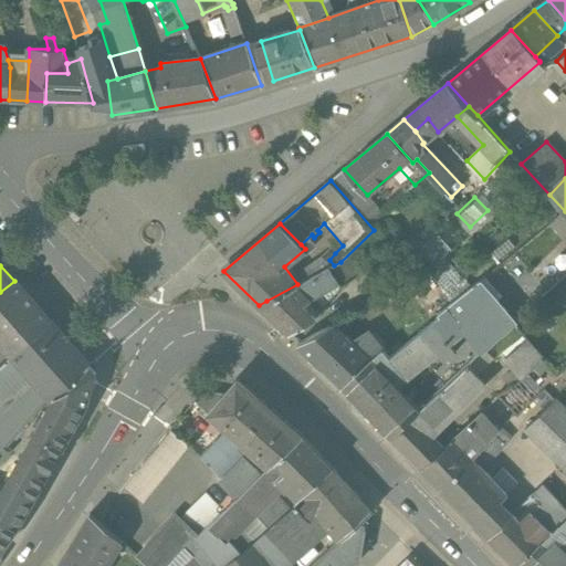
[(297,284),(266,301),(259,305),(289,334),(315,318),(316,317),(303,303),(338,283),(329,266),(297,284)]
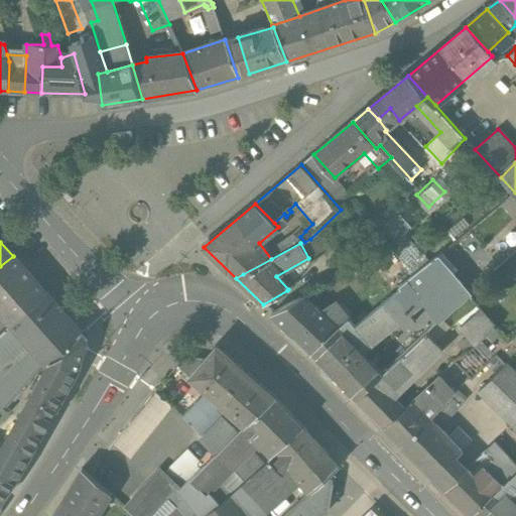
[(0,311),(12,327),(45,295),(13,256),(0,266),(0,311)]
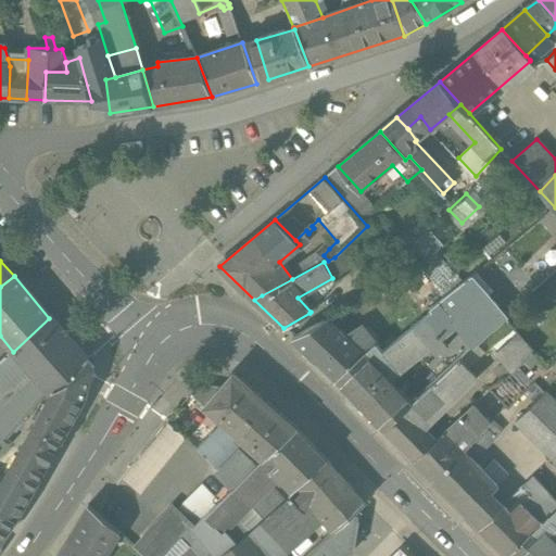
[(506,315),(472,277),(464,282),(436,304),(451,319),(458,327),(467,332),(477,342),(506,315)]
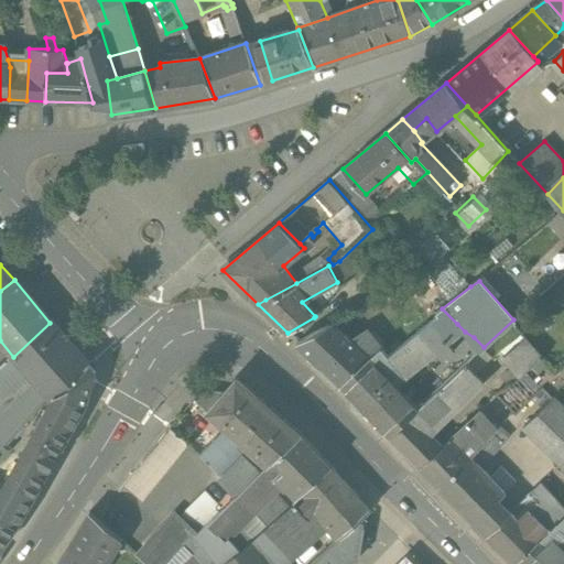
[(423,327),(388,358),(378,345),(368,356),(342,383),(390,434),(419,408),(407,394),(413,388),(402,376),(432,349),(440,357),(449,347),(443,339),(457,324),(442,308),(436,313),(440,317),(423,327)]
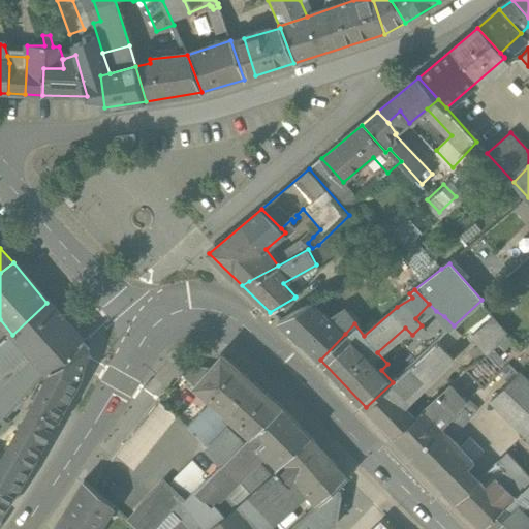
[(379,305),(352,320),(354,323),(364,336),(397,307),(393,299),(381,305),(379,305)]
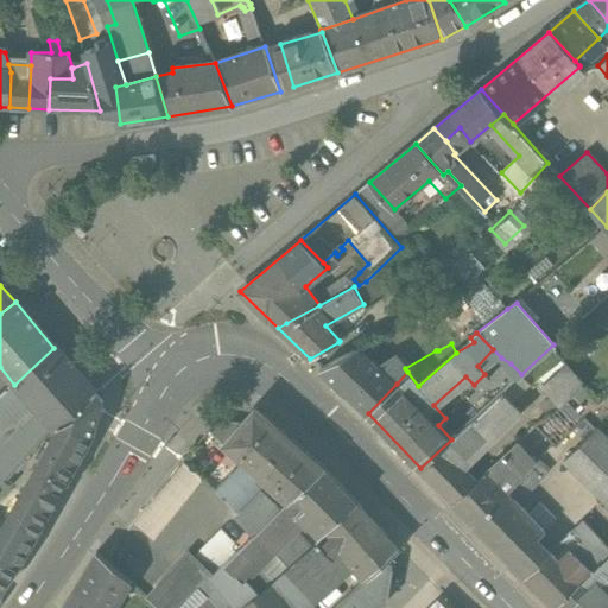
[(14,385),(0,397),(0,498),(12,486),(7,481),(46,435),(61,428),(68,423),(95,393),(54,348),(14,385)]
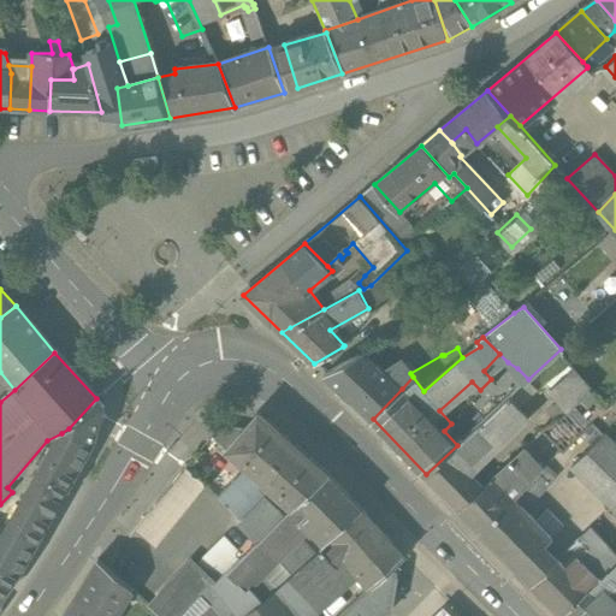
[(338,388),(373,419),(402,389),(363,353),(326,374),(338,388)]
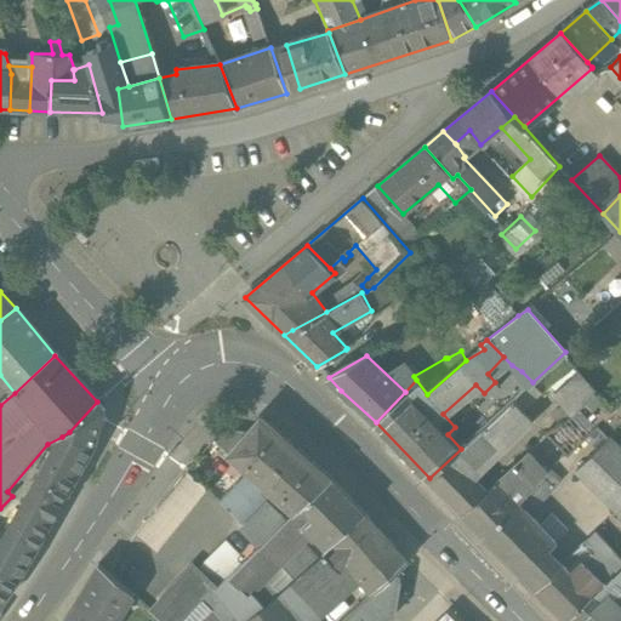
[(581,370),(554,392),(571,412),(599,392),(581,370)]
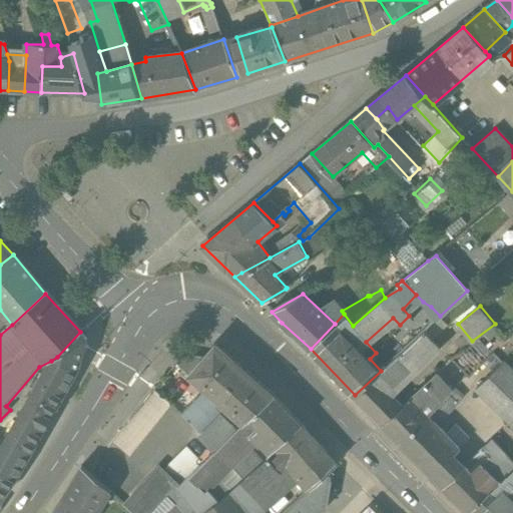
[(51,361),(45,371),(67,384),(87,340),(80,332),(57,357),(51,361)]
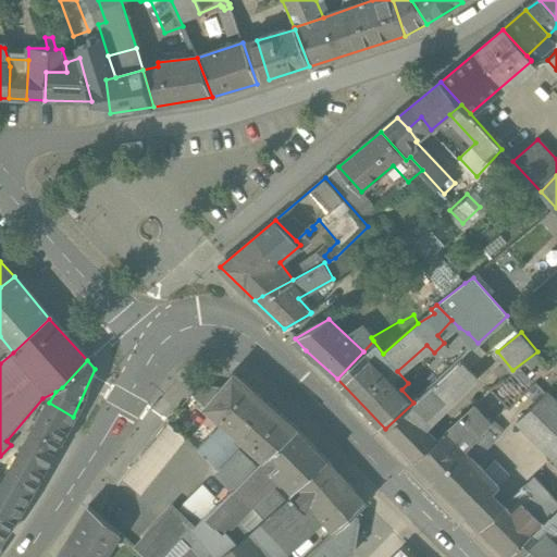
[(413,403),(385,429),(415,460),(436,438),(425,425),(447,405),(440,396),(456,380),(453,376),(457,373),(452,368),(413,403)]
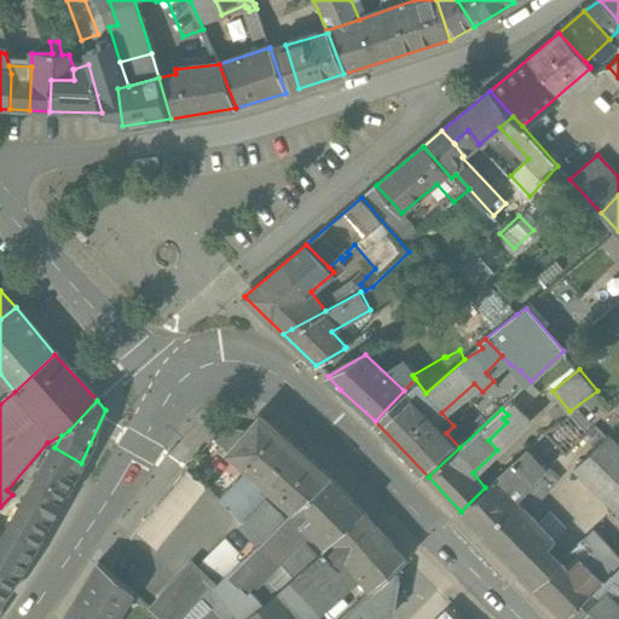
[(246,435),(229,453),(250,473),(268,490),(275,495),(276,495),(293,513),(330,478),(260,418),(246,435)]
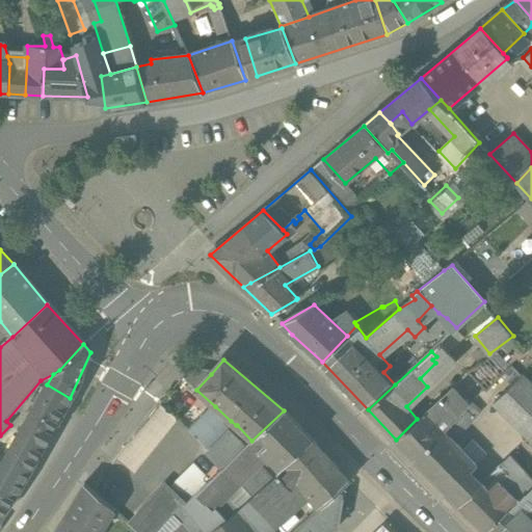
[(201,372),(191,373),(183,377),(196,390),(211,374),(201,372)]
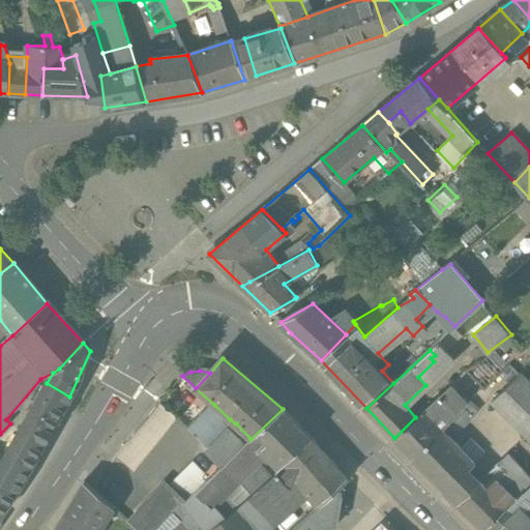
[(529,438),(529,449),(525,454),(521,450),(512,458),(518,463),(529,475),(529,382),(521,374),(492,402),(529,438)]
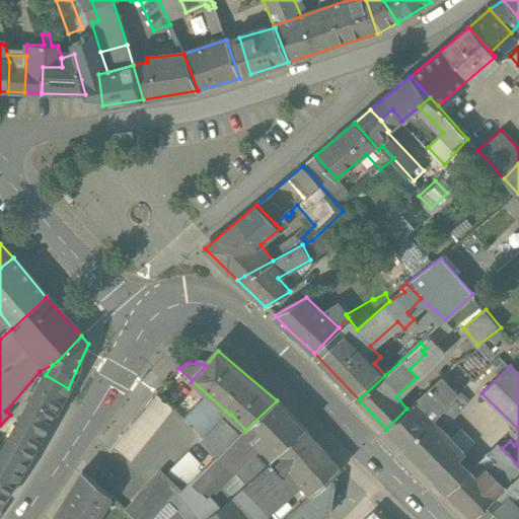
[(0,454),(0,509),(29,460),(50,424),(68,388),(46,375),(0,454)]
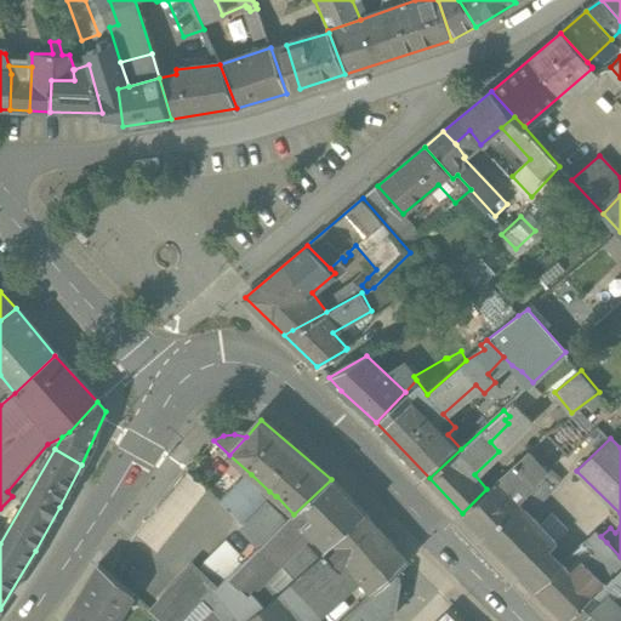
[(486,489),(462,513),(484,535),(547,472),(527,450),(486,489)]
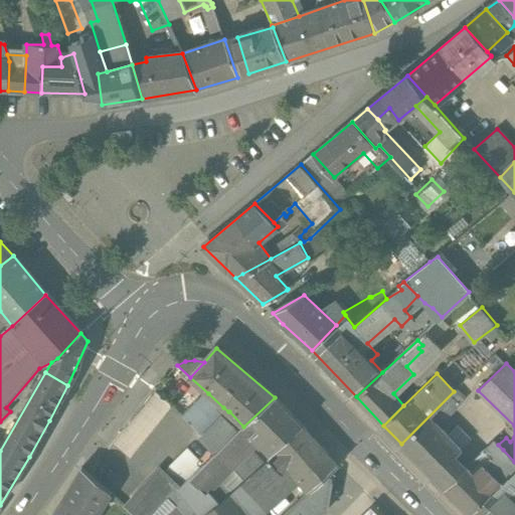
[(454,391),(401,444),(445,489),(466,468),(456,456),(471,440),(458,426),(448,436),(438,425),(465,398),(456,389),(454,391)]
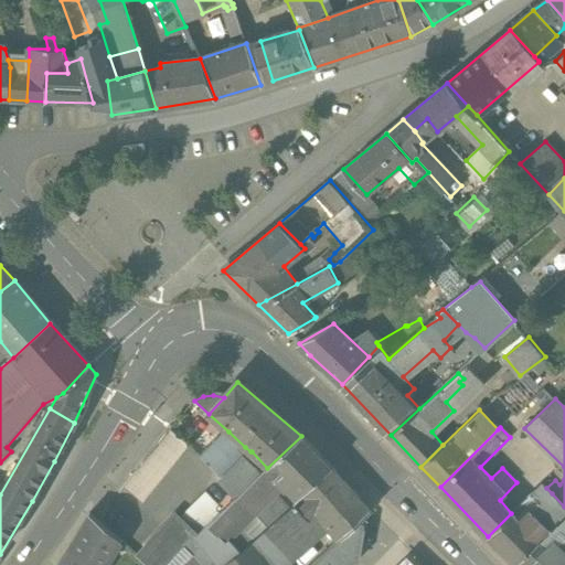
[(228,432),(202,459),(208,465),(206,466),(209,468),(210,467),(223,480),(224,481),(241,462),(252,451),(251,451),(245,447),(228,432)]
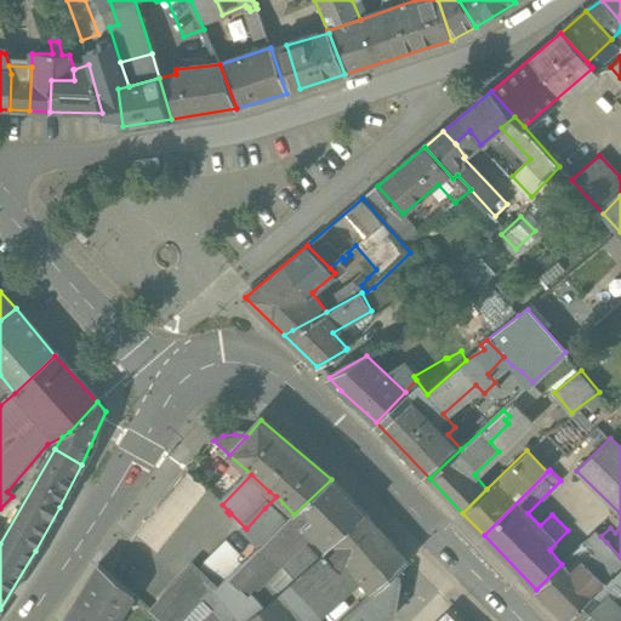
[(208,493),(187,476),(136,539),(157,556),(208,493)]
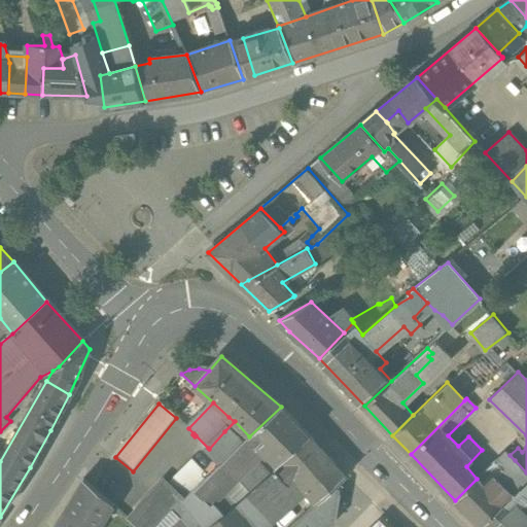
[(281,407),(249,436),(235,421),(224,431),(250,455),(251,455),(257,449),(266,456),(267,457),(268,457),(301,427),(281,407)]
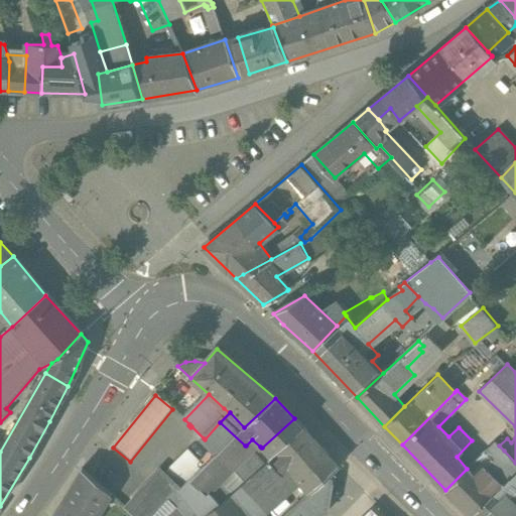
[(302,427),(294,418),(262,447),(271,457),(302,427)]
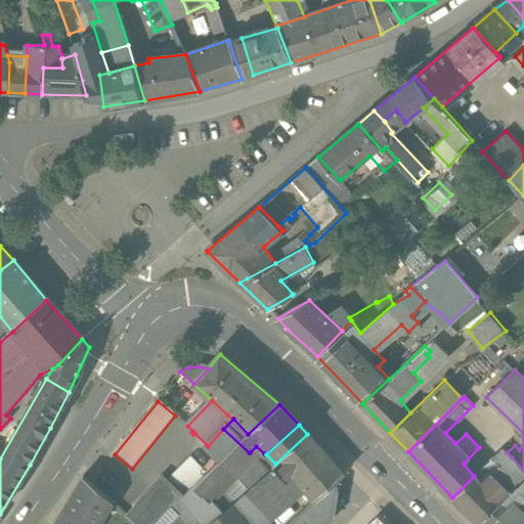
[(219,463),(184,497),(164,477),(128,518),(135,523),(208,523),(226,509),(267,472),(250,452),(249,452),(223,429),(208,446),(207,445),(204,448),(219,463)]
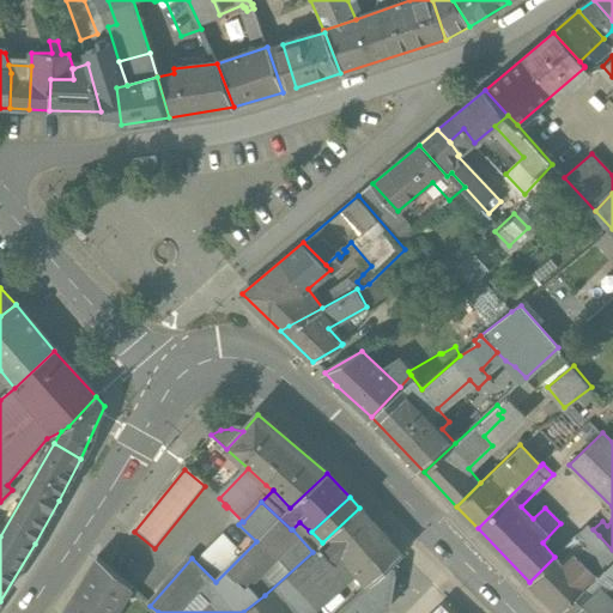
[(389,541),(359,508),(322,542),(313,552),(265,595),(283,612),(311,612),(358,570),(389,541)]
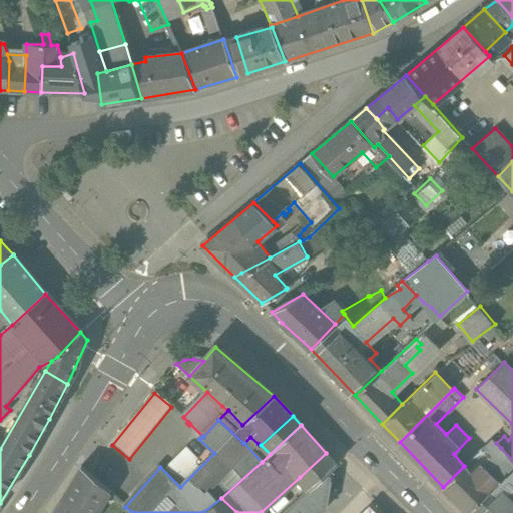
[(186,448),(164,470),(180,486),(202,464),(186,448)]
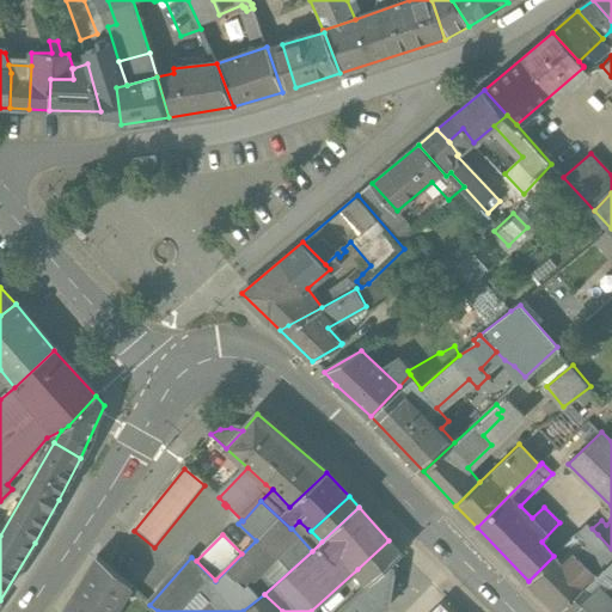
[(563,565),(554,556),(528,581),(560,611),(605,569),(605,568),(611,561),(611,549),(598,534),(563,565)]
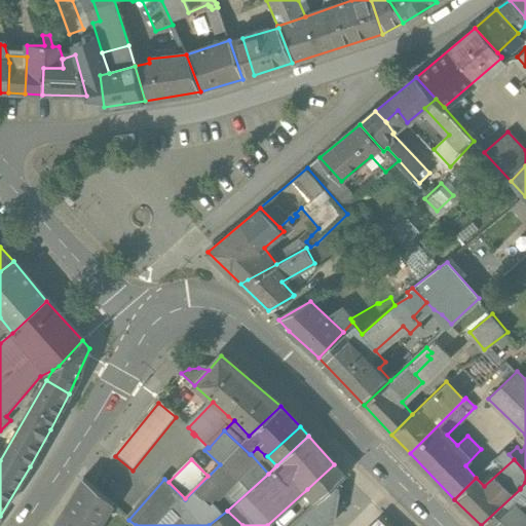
[(344,476),(334,464),(307,489),(317,500),(344,476)]
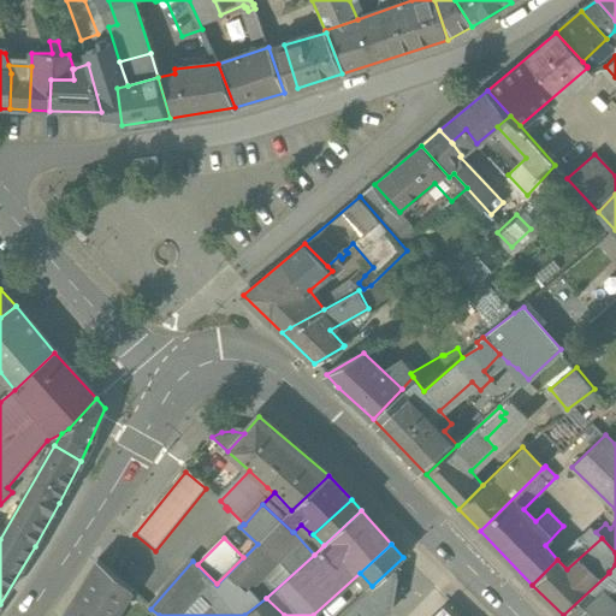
[(407,562),(403,557),(372,586),(339,615),(386,615),(391,612),(398,579),(395,574),(407,562)]
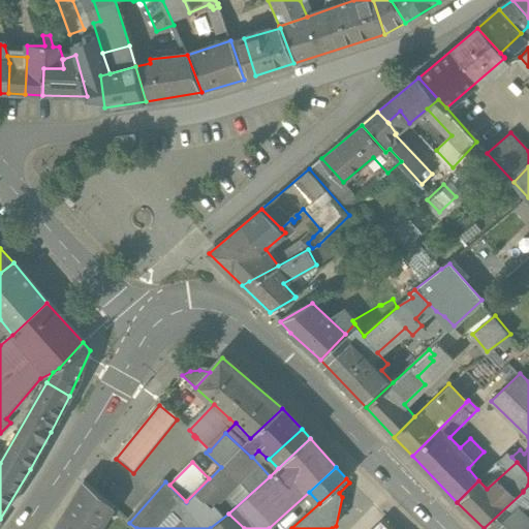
[(100,528),(113,508),(84,481),(68,507),(99,528),(100,528)]
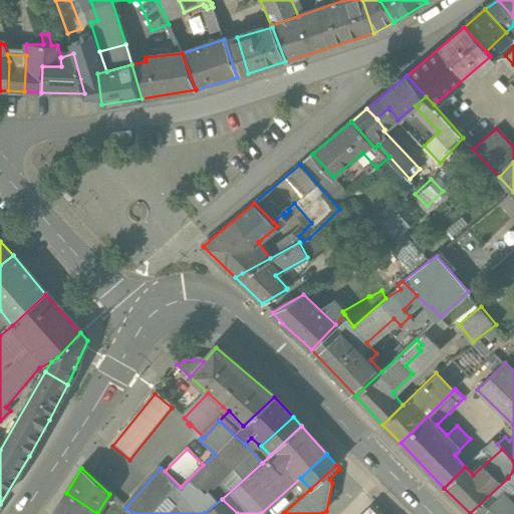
[(480,513),(513,513),(513,500),(508,495),(503,489),(480,513)]
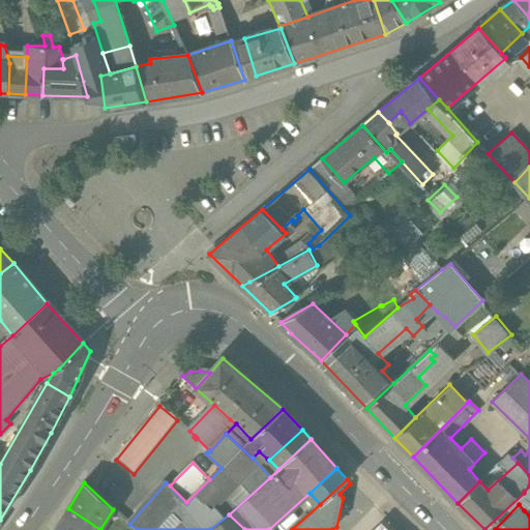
[(87,529),(99,529),(68,508),(64,514),(87,529)]
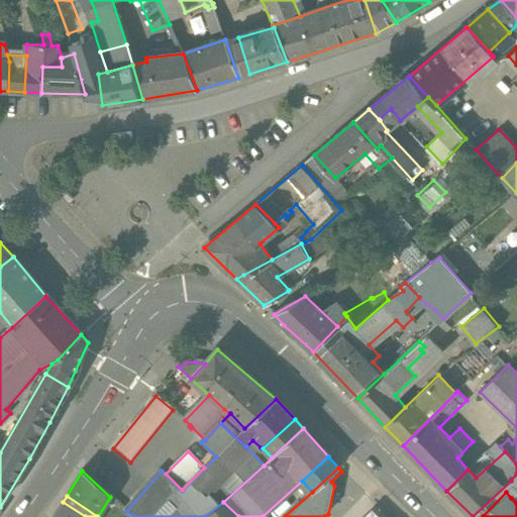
[(85,516),(63,502),(53,516),(85,516)]
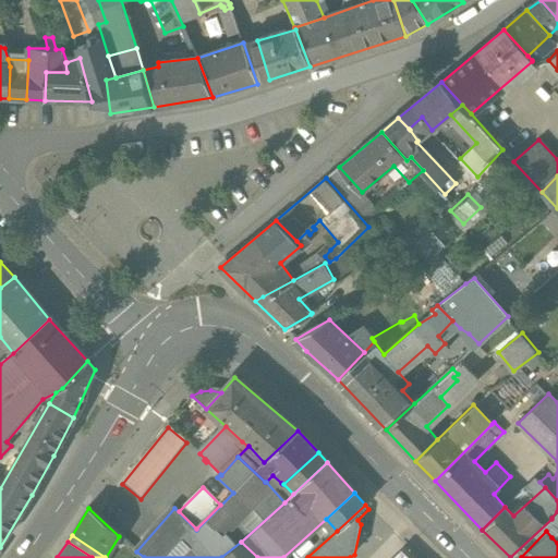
[(257,557),(241,542),(221,557),(257,557)]
